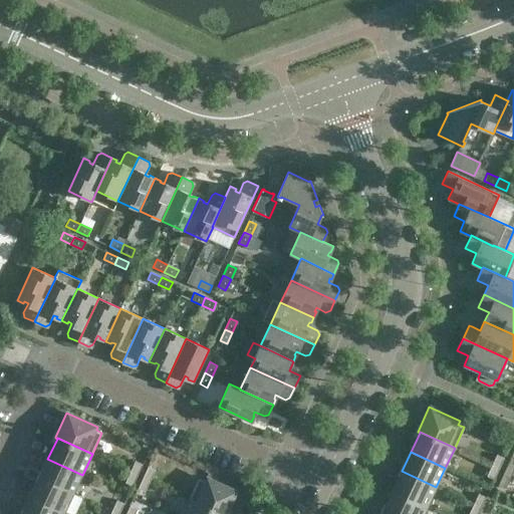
[(499,469),(504,458),(497,454),(492,465),(499,469)]
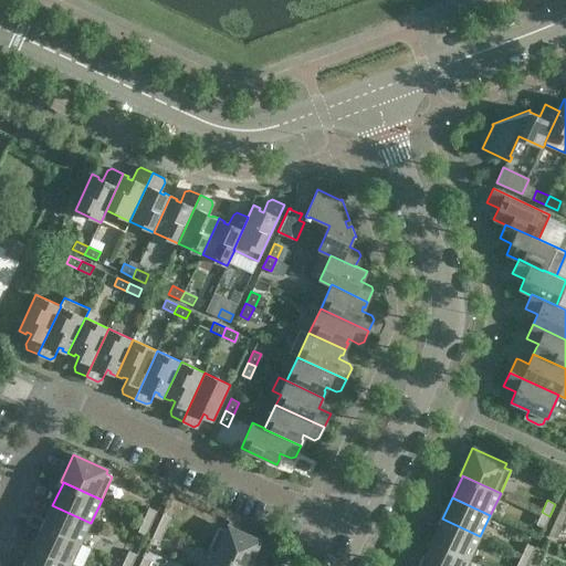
[(91,523),(52,505),(43,525),(81,543),(91,523)]
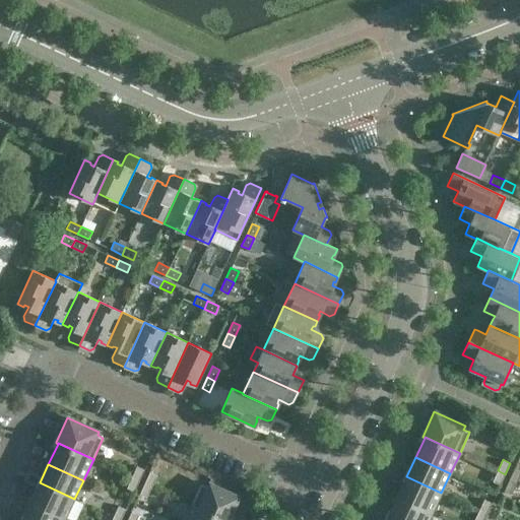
[(139,480),(144,469),(137,466),(132,476),(139,480)]
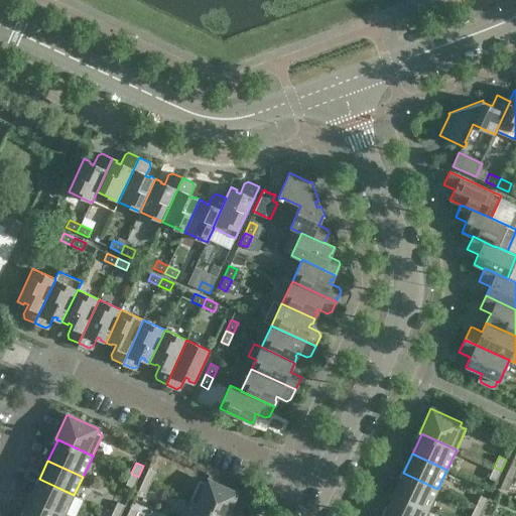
[(515,472),(515,468),(510,466),(505,477),(512,480),(515,472)]
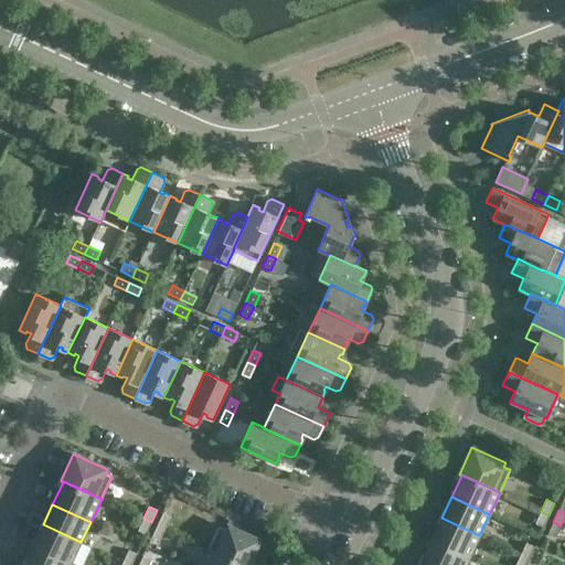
[(543,526),(548,515),(541,511),(535,523),(543,526)]
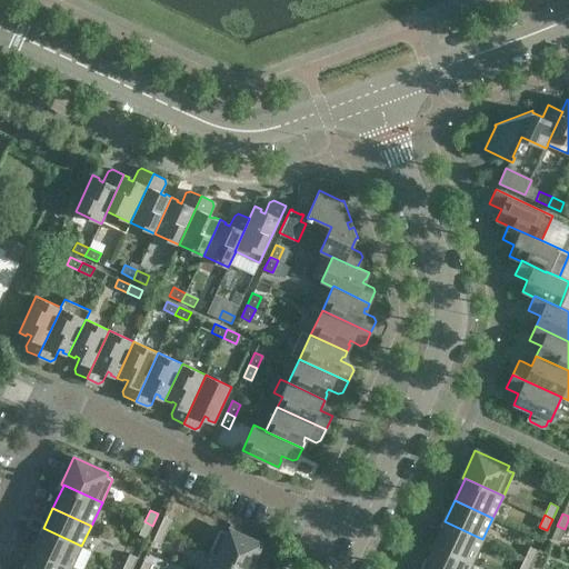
[(172,520),(165,517),(158,528),(167,532),(172,520)]
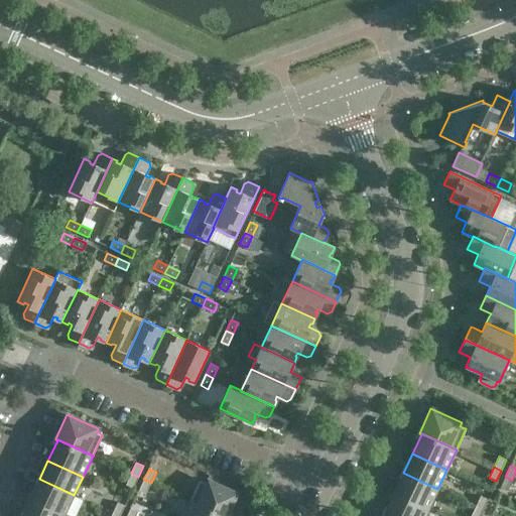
[(133,488),(138,477),(131,473),(126,484),(133,488)]
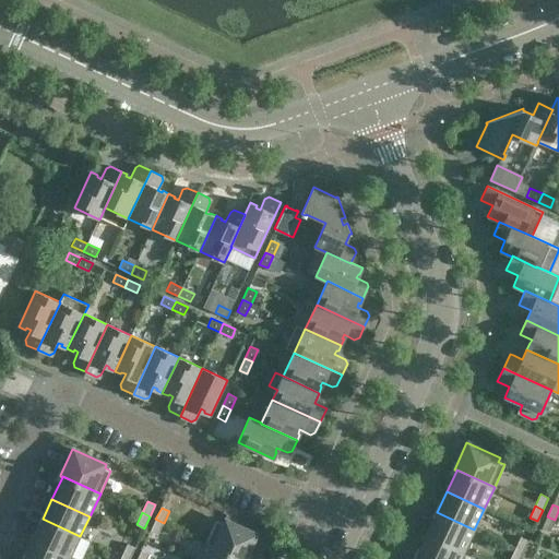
[(464,551),(474,530),(437,512),(427,534),(464,551)]
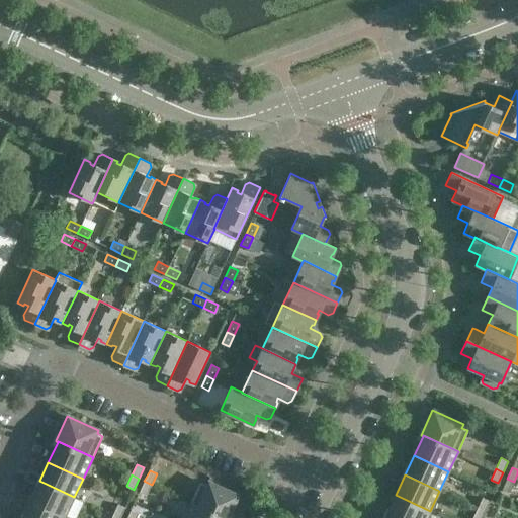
[(509,493),(514,482),(507,479),(502,489),(509,493)]
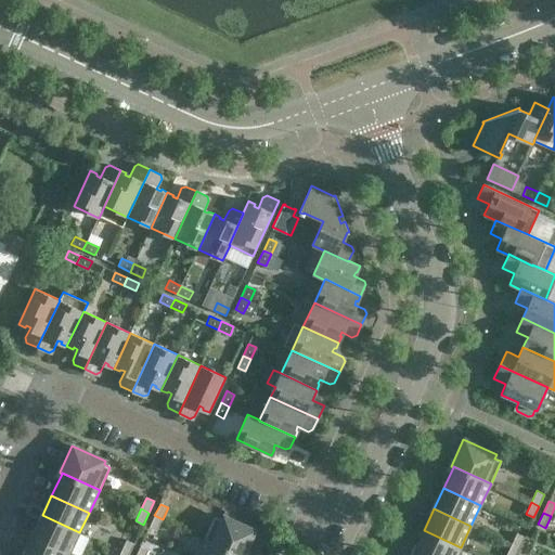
[(79,532),(42,515),(33,536),(69,553),(79,532)]
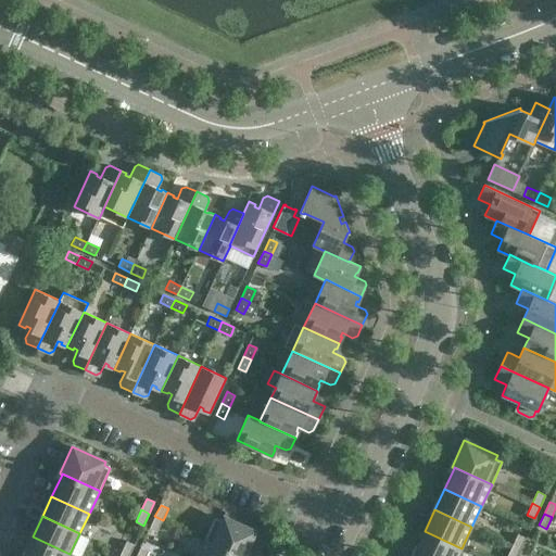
[(163,520),(154,516),(149,528),(158,532),(163,520)]
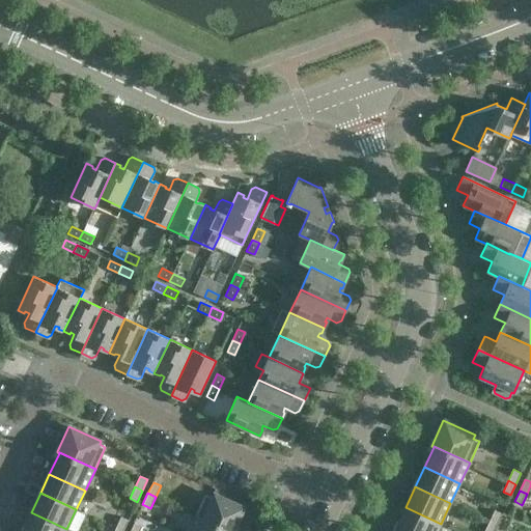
[(205,494),(195,515),(228,530),(233,530),(245,508),(213,494),(212,497),(205,494)]
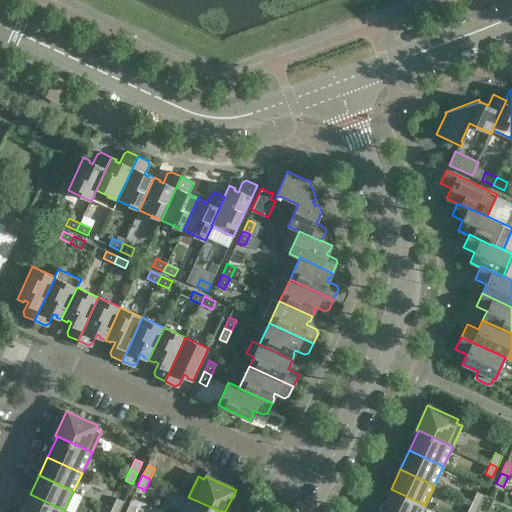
[(390,511),(421,511),(425,505),(391,489),(382,508),(390,511)]
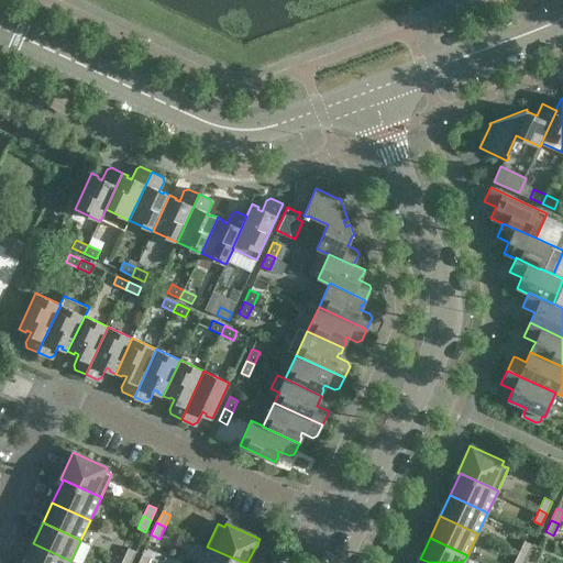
[(525,540),(519,552),(527,556),(532,544),(525,540)]
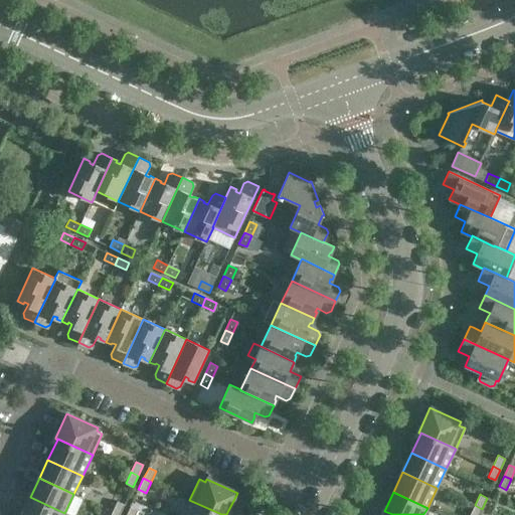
[(63,514),(64,513),(30,497),(21,514),(63,514)]
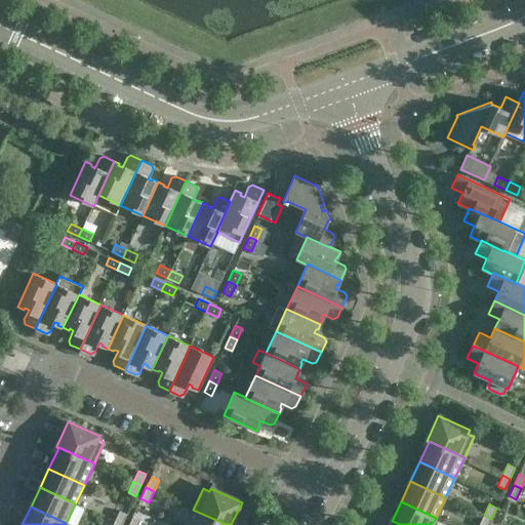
[(505,510),(497,507),(492,518),(499,521),(505,510)]
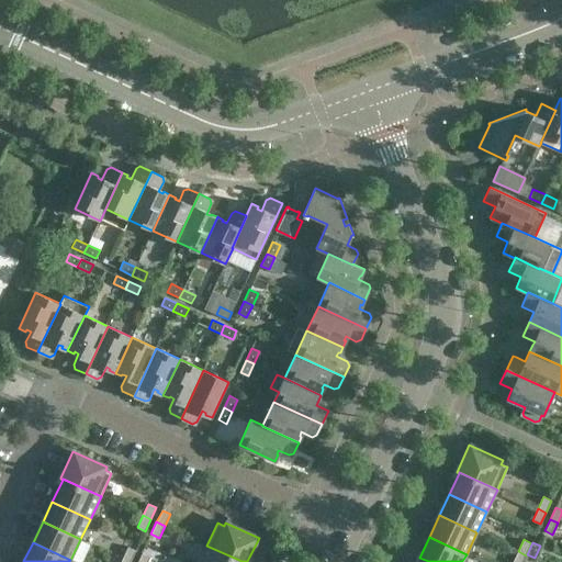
[(242,561),(206,546),(199,561),(242,561)]
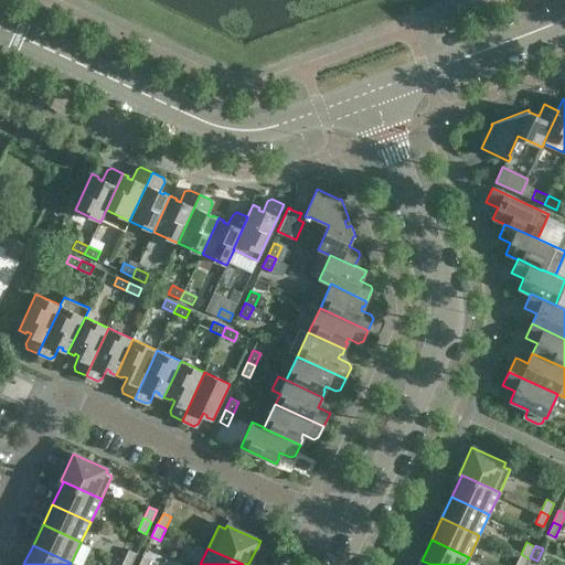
[(130,564),(137,553),(129,550),(124,562),(130,564)]
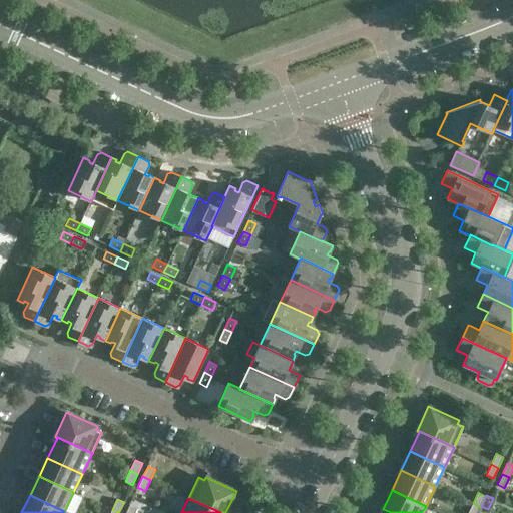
[(477,512),(480,507),(473,503),(468,512),(477,512)]
